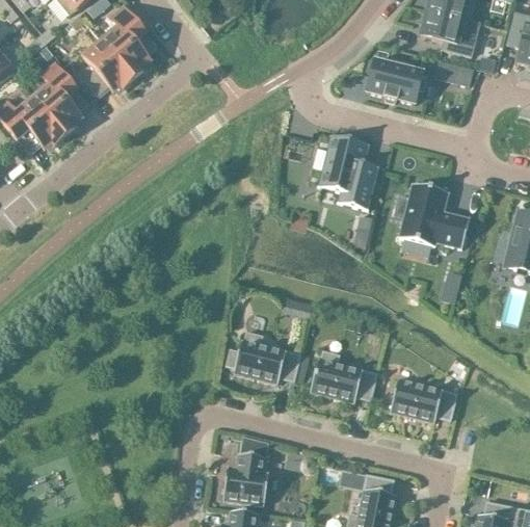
[(10,5),(6,0),(0,0),(0,7),(3,11),(10,5)]
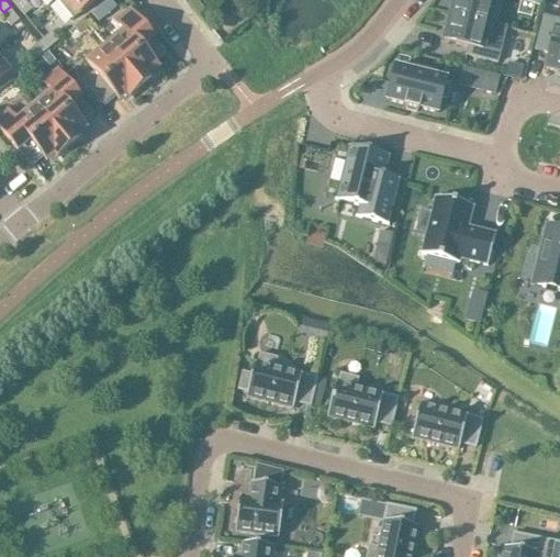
[(18,0),(17,1),(25,12),(33,6),(29,0),(18,0)]
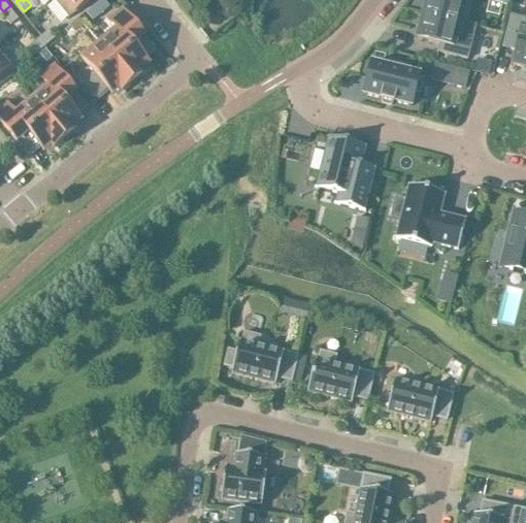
[(69,14),(87,0),(57,0),(69,14)]
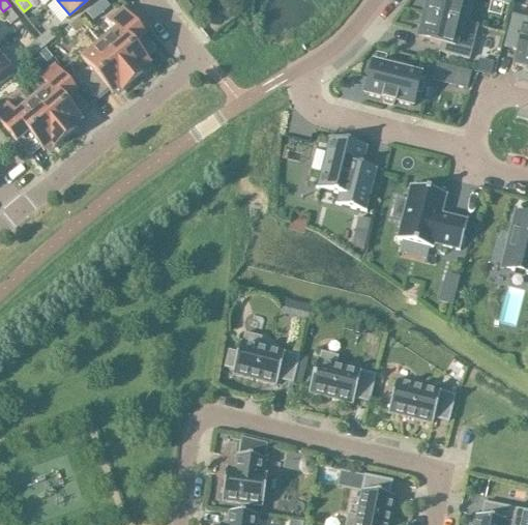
[(111,3),(108,0),(97,0),(87,8),(94,18),(111,3)]
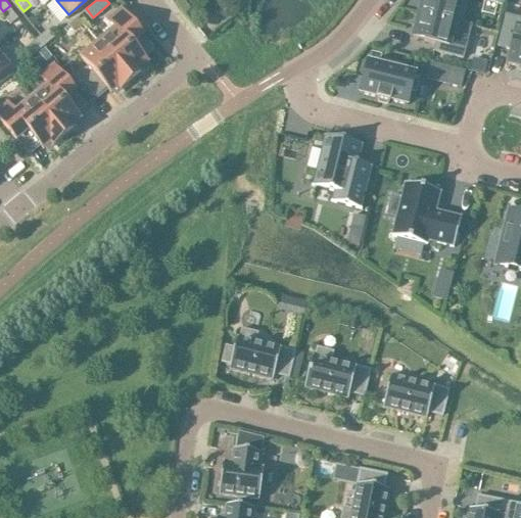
[(421,6),(420,9),(472,22),(472,21),(463,19),(468,0),(419,0),(418,6),(421,6)]
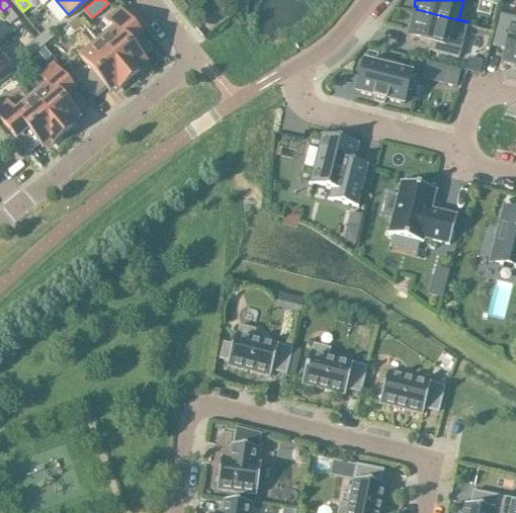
[(11,21),(18,15),(10,5),(3,11),(11,21)]
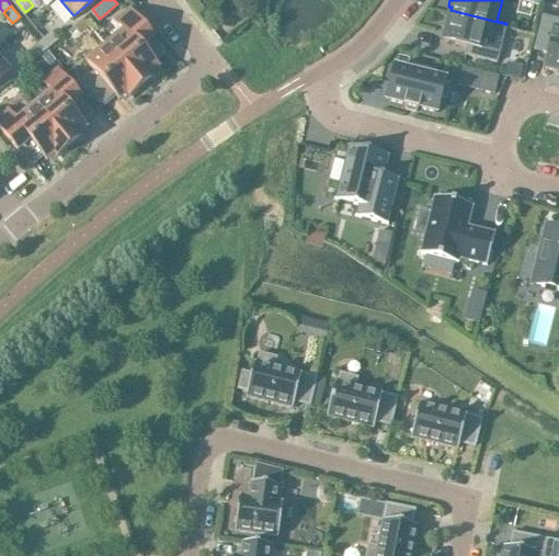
[(158,65),(153,59),(166,49),(130,7),(117,19),(123,24),(105,40),(141,83),(152,74),(150,71),(158,65)]
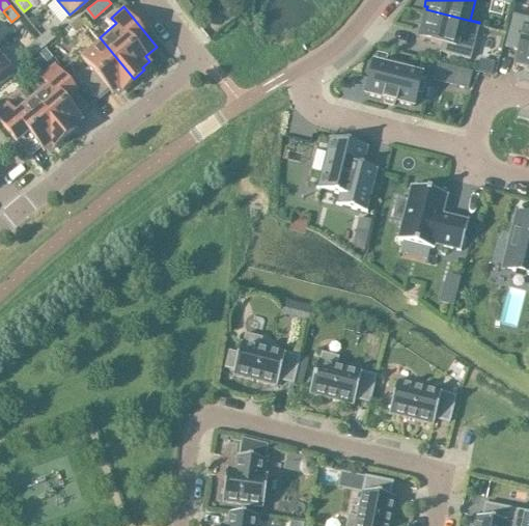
[(471,56),(479,23),(426,9),(425,12),(423,12),(420,23),(423,24),(420,35),(443,40),(441,48),(471,56)]
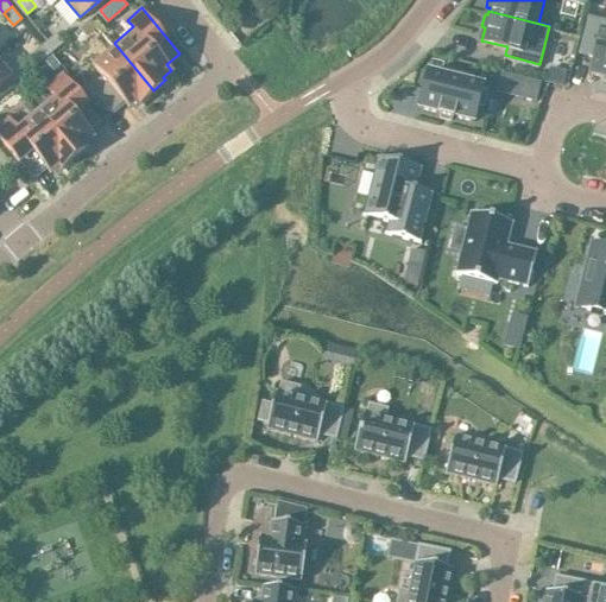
[(605,17),(588,13),(580,49),(595,54),(592,70),(603,74),(604,74),(604,77),(605,77),(605,17)]
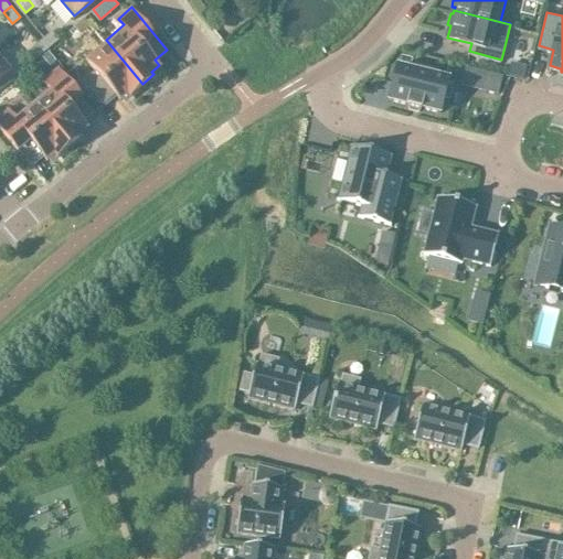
[(49,45),(60,36),(53,29),(42,38),(49,45)]
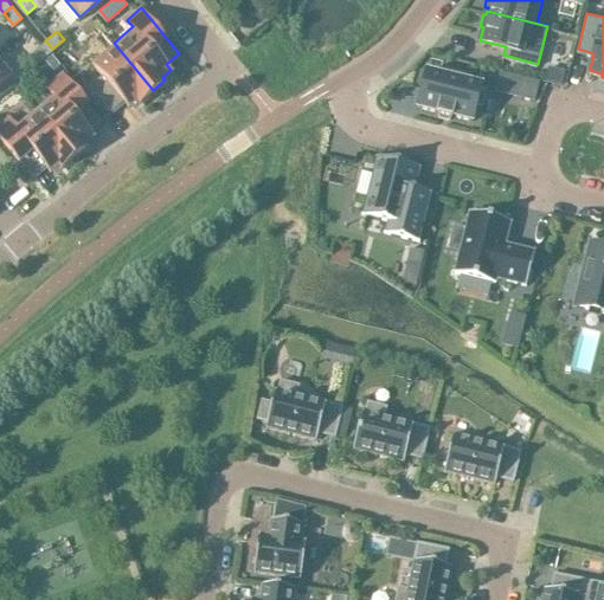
[(52,49),(45,40),(33,50),(40,59),(52,49)]
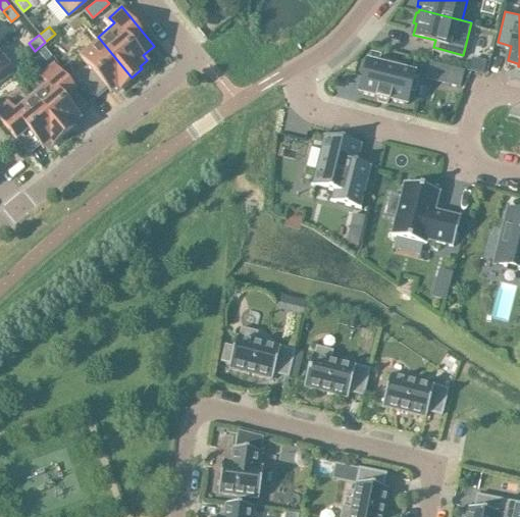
[(132,78),(98,37),(80,51),(90,62),(79,71),(97,94),(108,85),(111,90),(119,84),(121,87),(132,78)]
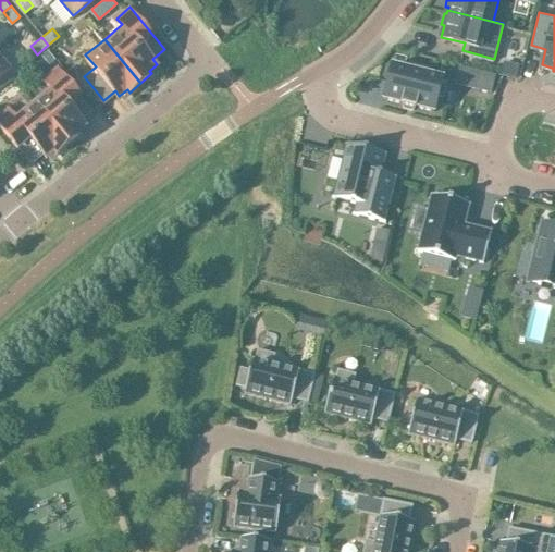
[(48,48),(42,52),(50,62),(57,57),(48,48)]
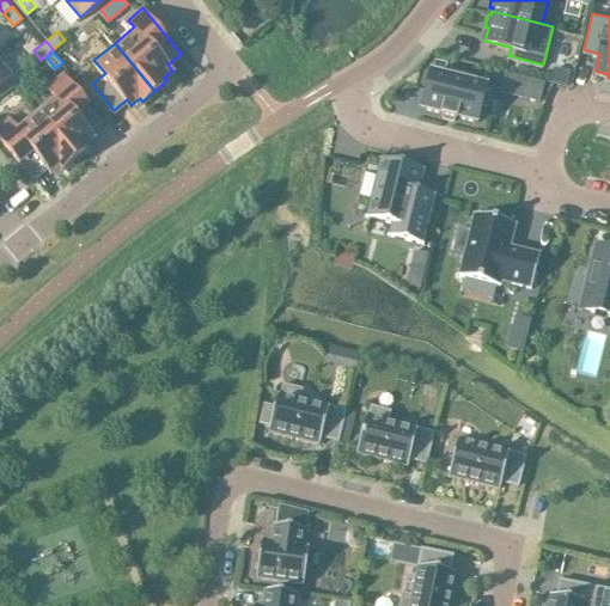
[(0,84),(11,75),(0,62),(0,84)]
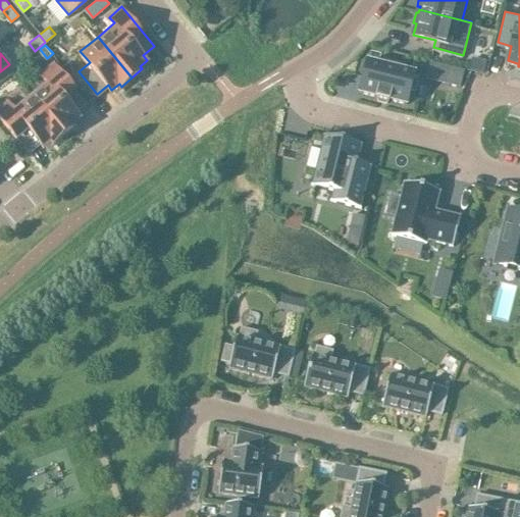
[(473,53),(470,63),(483,67),(486,56),(473,53)]
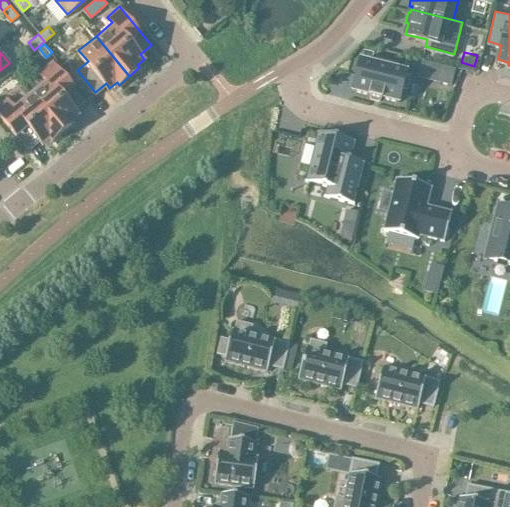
[(406,73),(407,70),(392,66),(393,60),(377,56),(376,62),(361,58),(353,88),(370,92),(370,94),(382,97),(382,95),(399,99),(403,85),(407,86),(410,73),(406,73)]
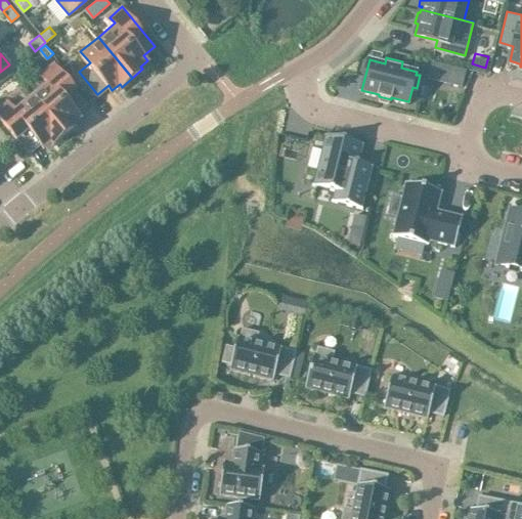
[(87,102),(54,63),(42,74),(47,79),(31,93),(64,134),(75,125),(73,123),(80,117),(76,112),(87,102)]
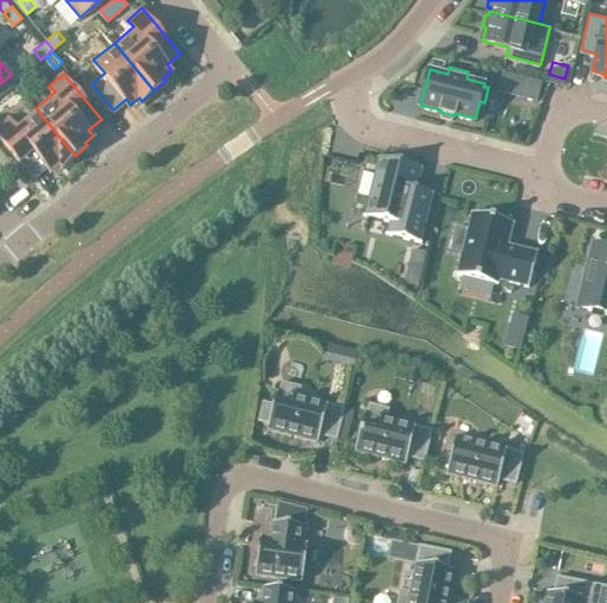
[(524,94),(537,98),(542,80),(529,75),(524,94)]
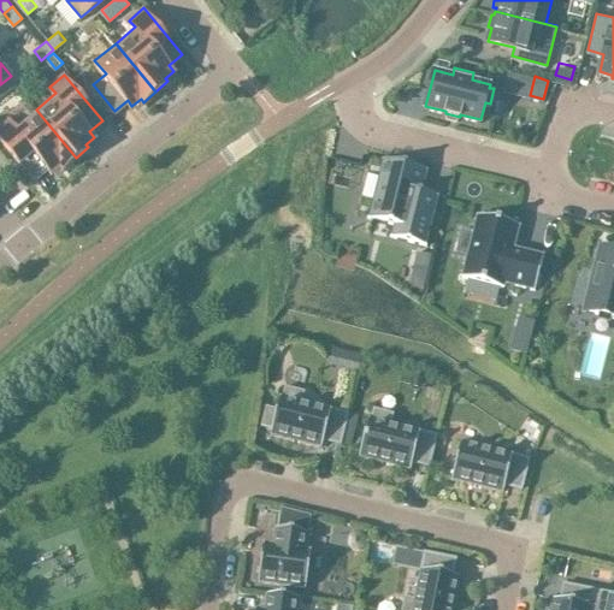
[(76,158),(36,110),(16,125),(11,119),(0,126),(0,136),(34,177),(48,166),(52,172),(60,165),(64,169),(76,158)]
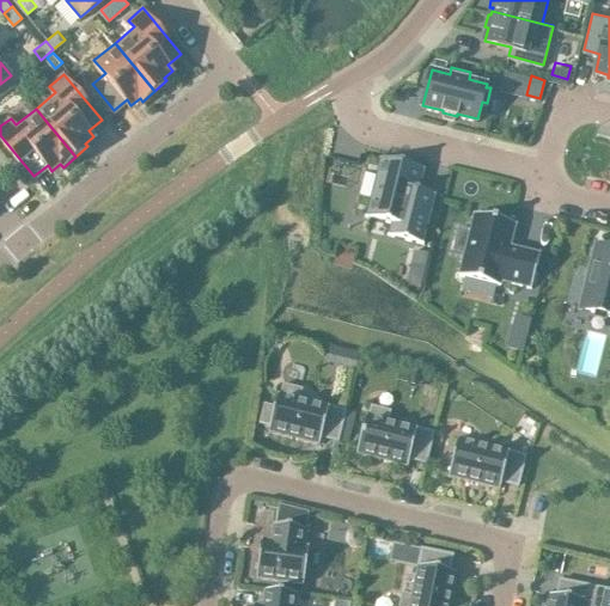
[(366,171),(361,191),(372,195),(368,212),(366,212),(366,213),(394,220),(390,231),(389,231),(389,232),(425,240),(425,239),(422,239),(433,197),(434,193),(437,193),(437,191),(419,187),(424,166),(425,167),(426,165),(380,154),(380,155),(382,157),(378,173),(366,171)]
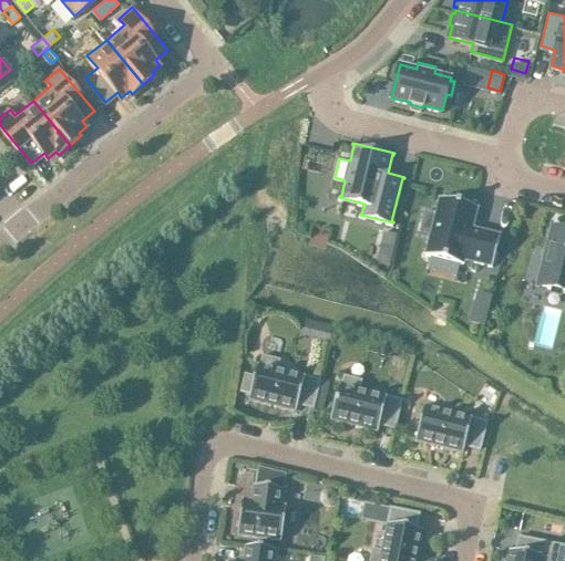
[(427,209),(421,229),(431,231),(427,250),(427,252),(460,260),(464,261),(464,258),(465,259),(493,266),(501,232),(497,231),(473,226),(478,204),(441,195),(437,211),(427,209)]
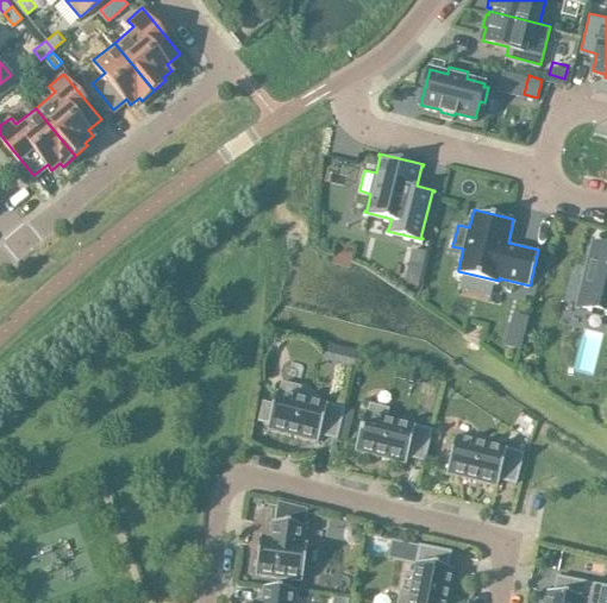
[(574,257),(558,319),(606,331),(606,242),(593,238),(587,261),(574,257)]
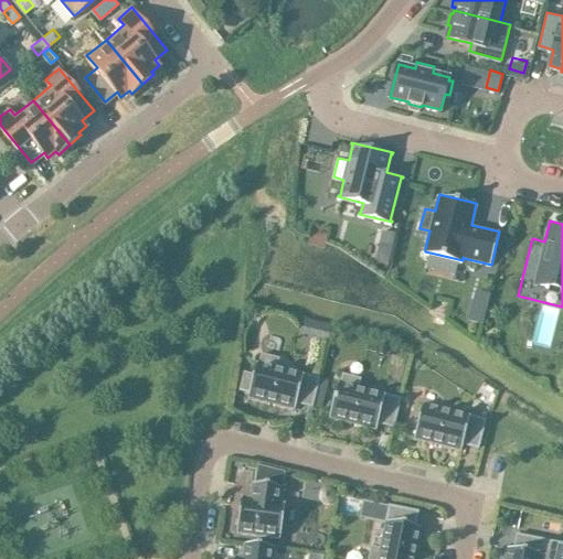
[(380,240),(392,244),(395,232),(383,228),(380,240)]
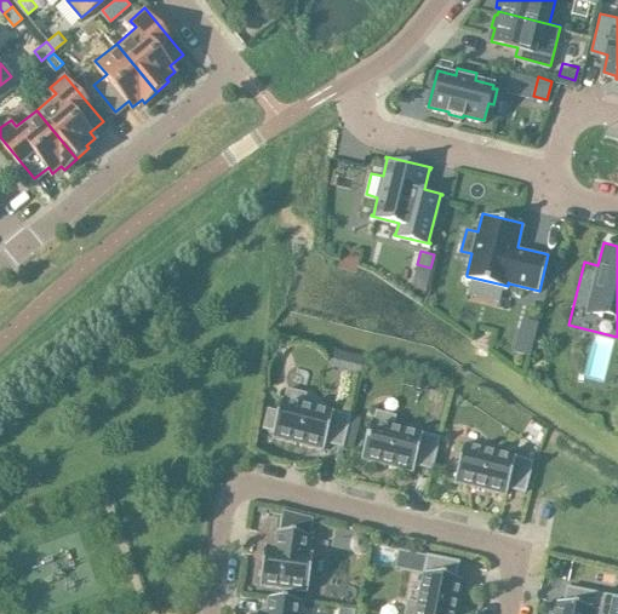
[(263,426),(274,429),(273,434),(325,447),(326,440),(343,445),(352,413),(305,401),(308,389),(287,384),(285,395),(282,395),(279,408),(269,406),(263,426)]
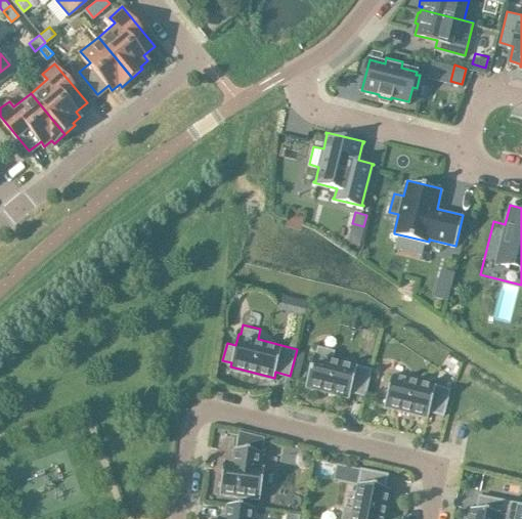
[(306,385),(350,396),(351,391),(365,394),(373,369),(333,358),(335,349),(317,345),(315,353),(314,353),(306,385)]
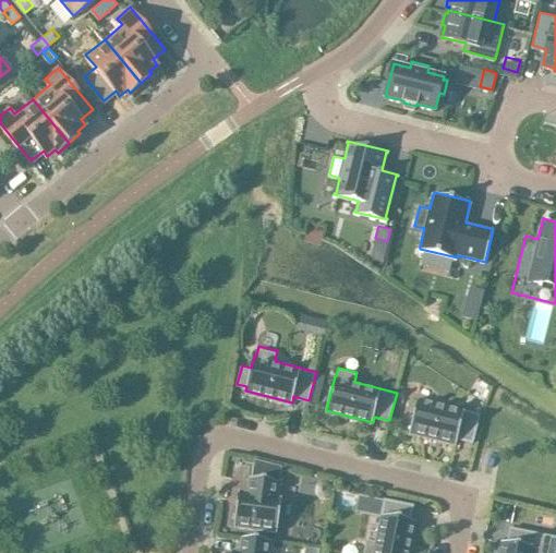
[(409,431),(457,443),(458,437),(473,441),(481,412),(418,397),(409,431)]
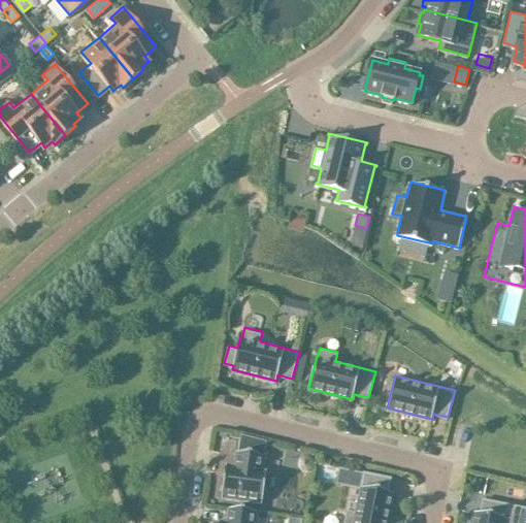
[(265,443),(270,444),(270,443),(230,433),(241,436),(240,450),(236,450),(234,464),(226,463),(222,497),(263,502),(267,469),(262,468),(265,443)]
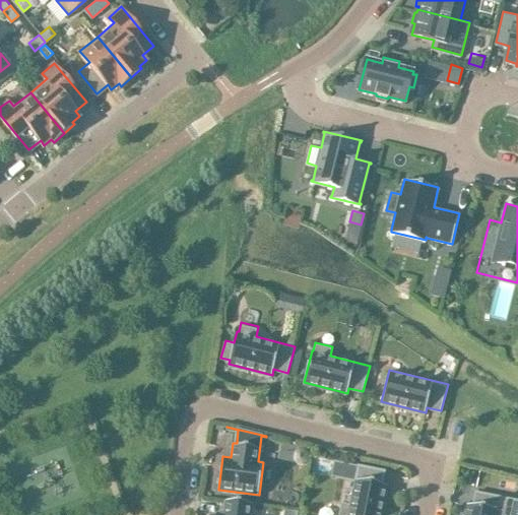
[(338,514),(382,514),(389,484),(382,483),(385,468),(360,463),(350,503),(342,501),(338,514)]
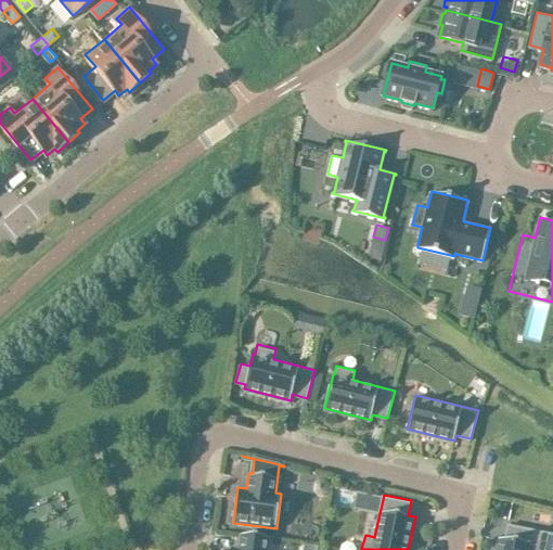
[(494,549),(548,549),(552,533),(508,523),(504,538),(498,537),(494,549)]
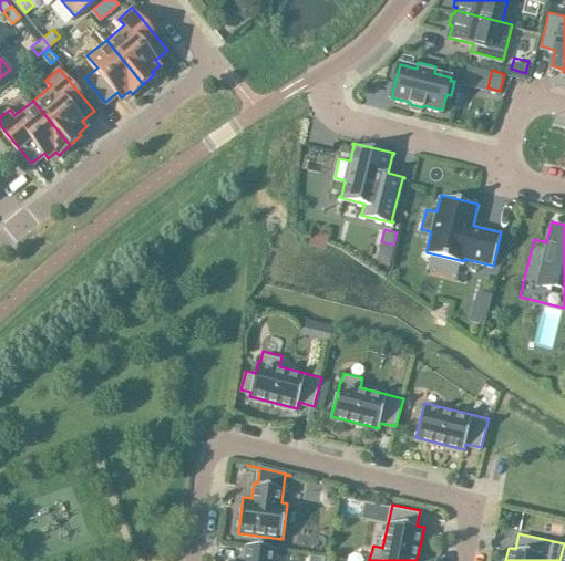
[(235,557),(234,560),(274,560),(276,548),(246,542),(244,558),(235,557)]
